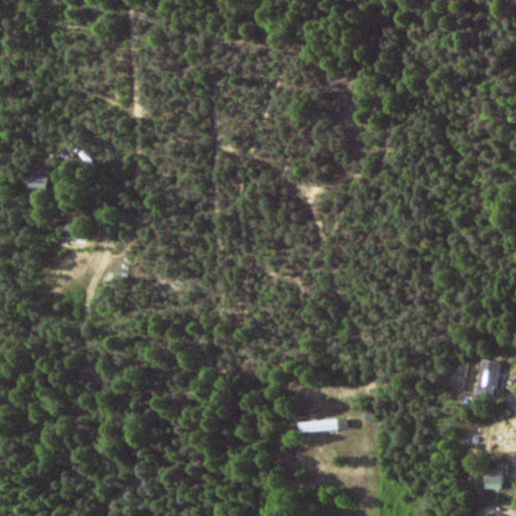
[(27,190),(45,195),(51,165),(34,161),(27,190)]
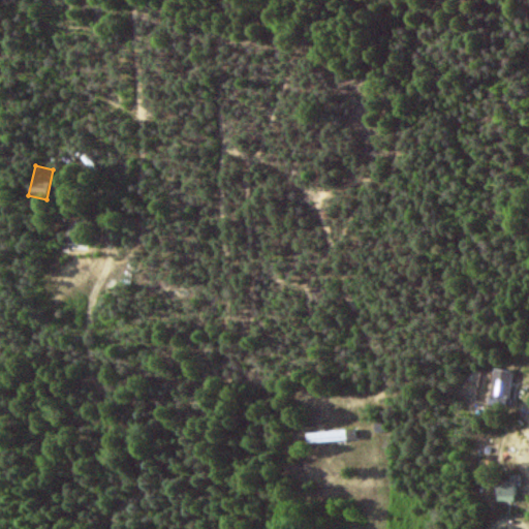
[(514,371),(494,368),(490,404),(508,407),(514,371)]
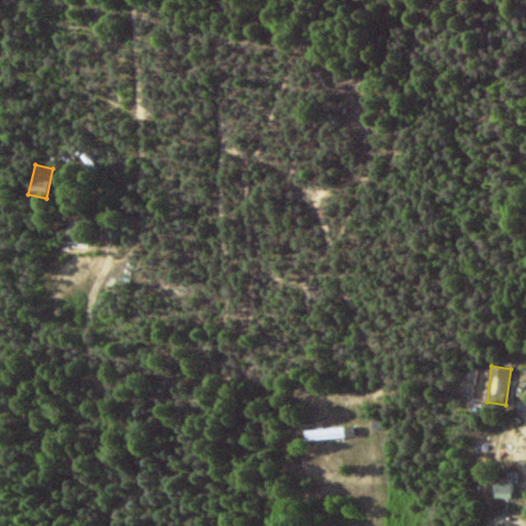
[(304,431),(306,443),(345,437),(344,426),(304,431)]
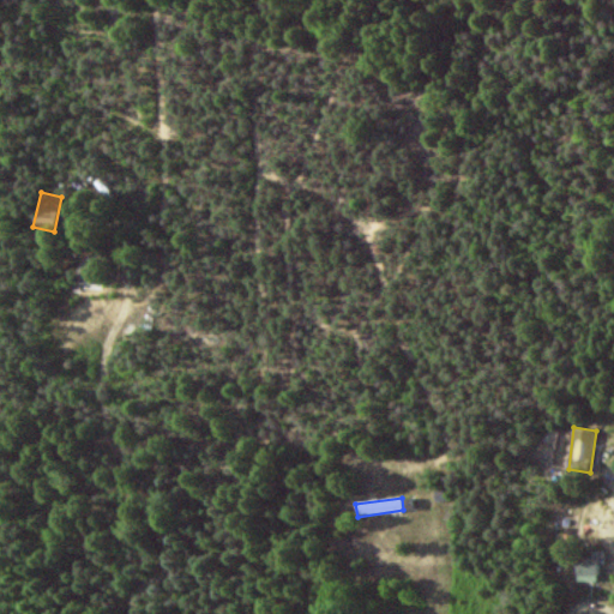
[(591,557),(577,558),(577,582),(597,581),(597,566),(605,566),(603,551),(591,551),(591,557)]
